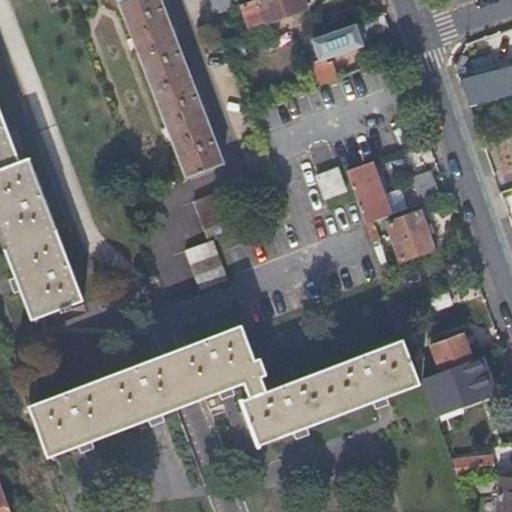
[(221,162),(159,0),(116,0),(183,177),(221,162)]
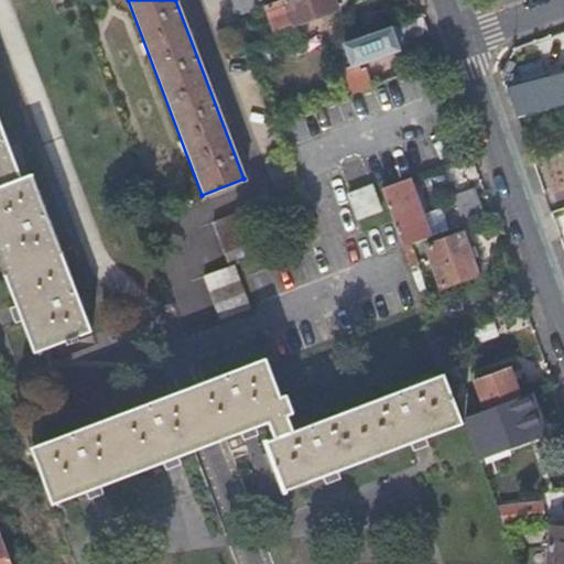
[(230,0),(235,13),(262,2),(260,0),(230,0)]
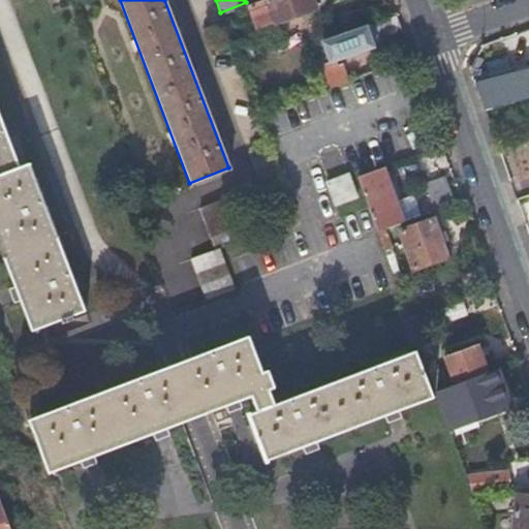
[(251,0),(246,2),(253,25),(272,18),(274,21),(315,5),(314,3),(319,1),(319,0),(251,0)]
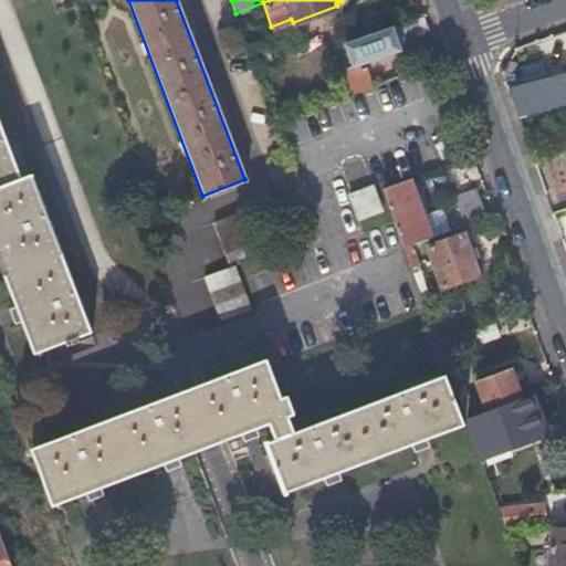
[(331,48),(347,93),(360,88),(370,85),(364,66),(354,71),(352,65),(398,49),(396,42),(428,31),(422,14),(331,48)]
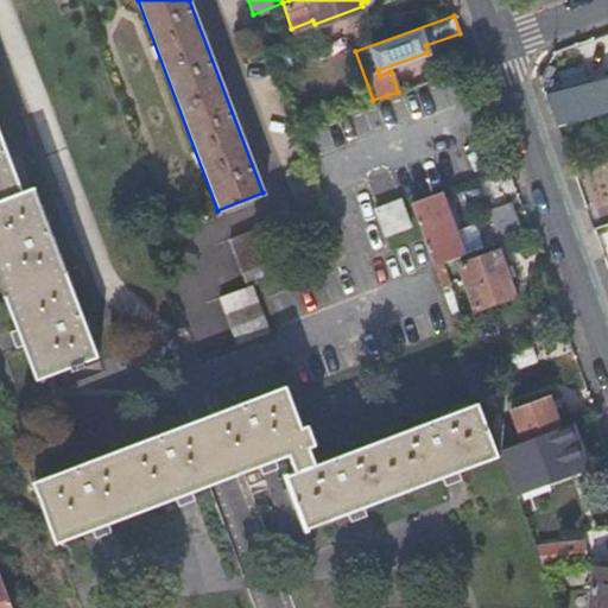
[(461,51),(449,56),(454,69),(464,64),(461,51)]
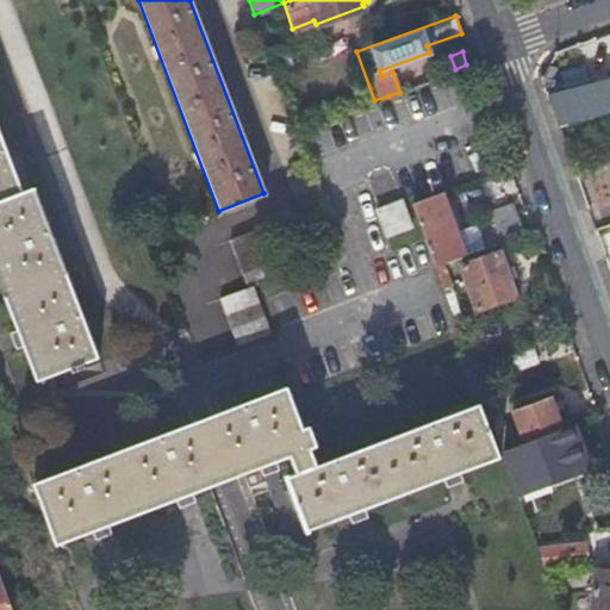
[(593,88),(609,83),(609,74),(591,81),(593,88)]
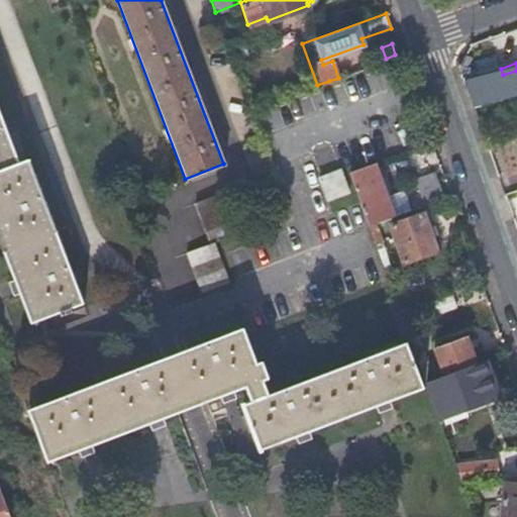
[(516,71),(503,75),(501,69),(462,82),(473,109),(516,96),(516,71)]
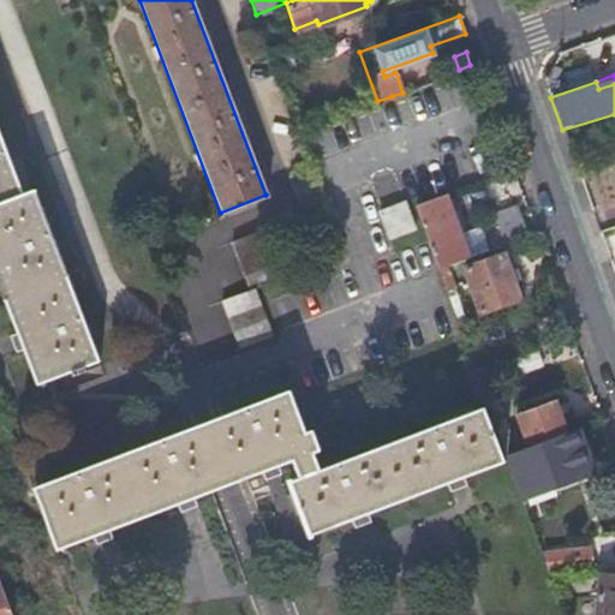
[(0,285),(35,377),(64,366),(67,364),(70,371),(84,365),(82,359),(96,354),(87,330),(90,329),(85,317),(83,318),(31,184),(21,187),(0,133),(0,285)]
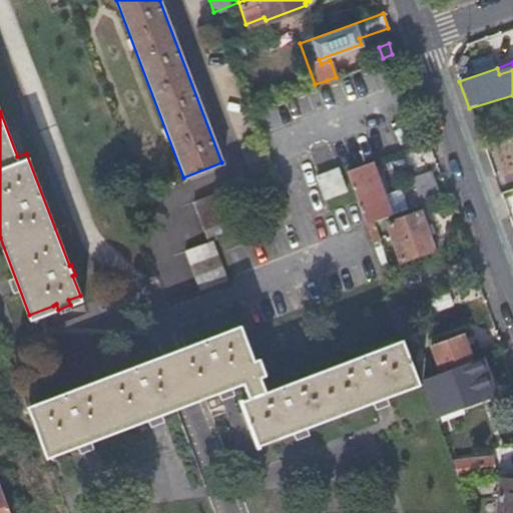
[(389,213),(370,160),(369,160),(345,169),(364,222),(380,216),(389,213)]
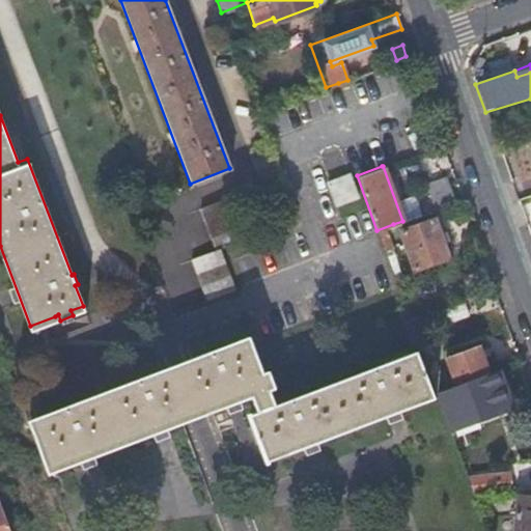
[(346,172),(324,179),(333,204),(355,196),(346,172)]
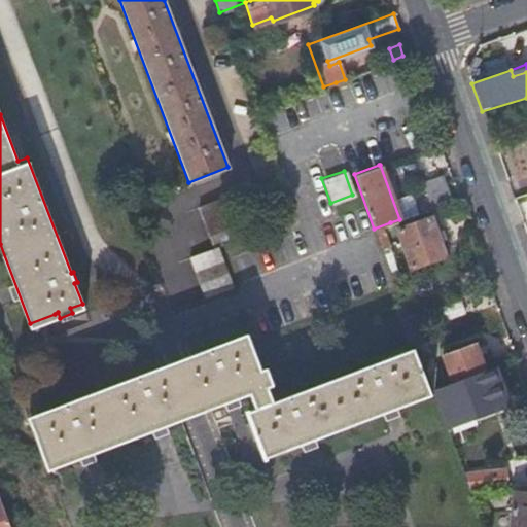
[(422,181),(431,208),(451,201),(442,174),(422,181)]
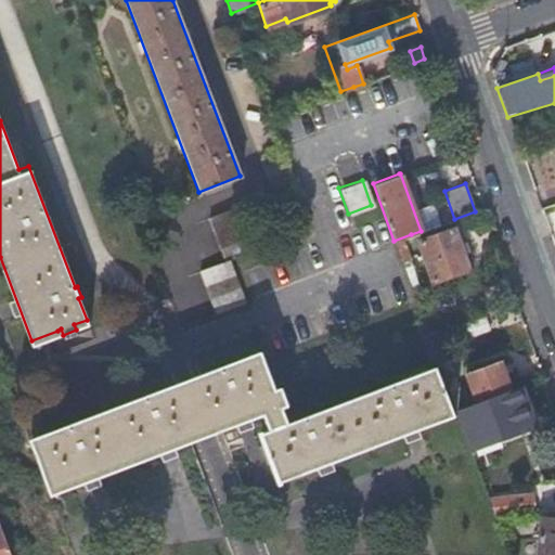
[(255,250),(239,206),(207,218),(223,260),(198,269),(214,311),(245,300),(230,259),(255,250)]
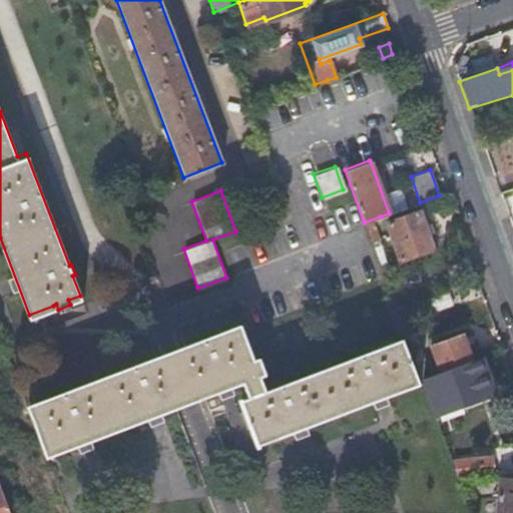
[(380,216),(364,222),(379,264),(380,267),(400,260),(433,247),(419,209),(386,222),(391,235),(387,236),(380,216)]
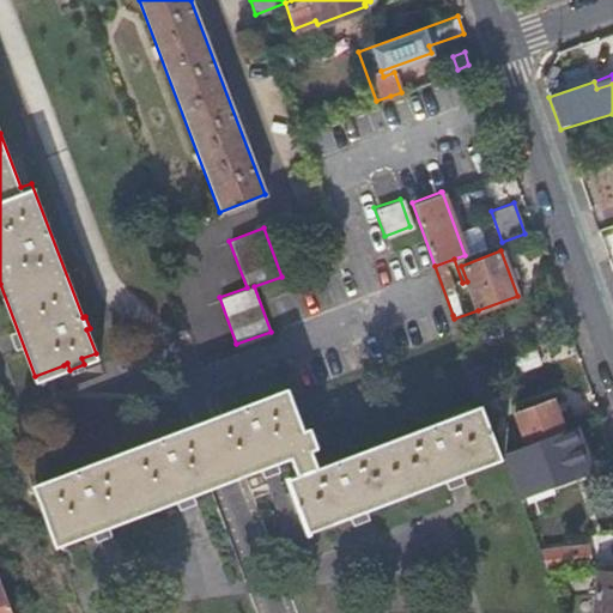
[(535,349),(508,359),(516,380),(542,369),(535,349)]
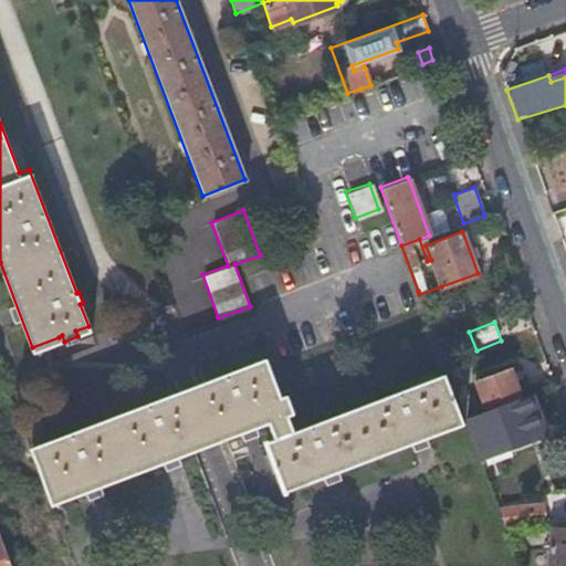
[(444,335),(435,338),(456,396),(464,392),(444,335)]
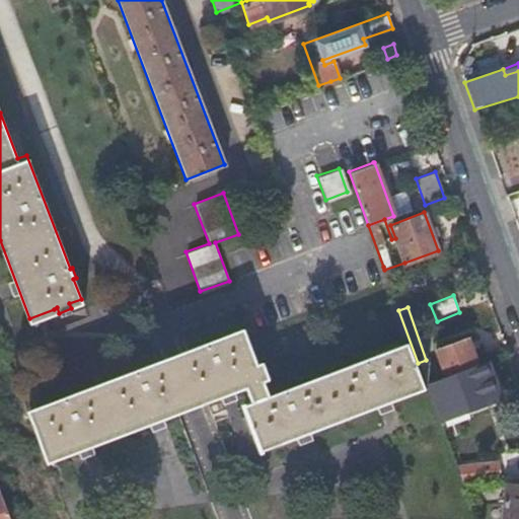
[(235,355),(250,349),(242,329),(228,335),(235,355)]
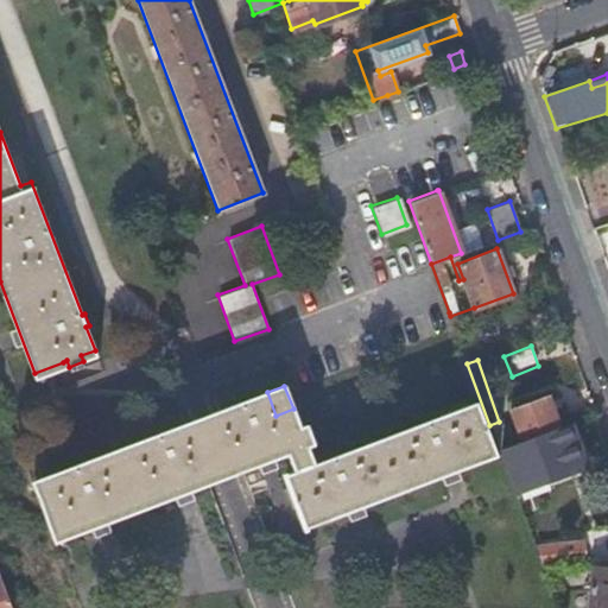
[(301,428),(293,409),(276,416),(267,392),(248,400),(271,462),(287,456),(293,472),(284,475),(303,527),(494,457),(474,401),(314,462),(308,447),(312,444),(306,425),(301,428)]
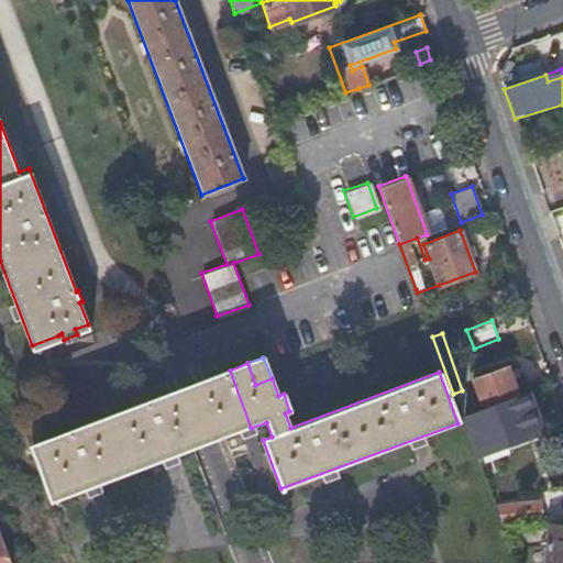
[(482,408),(516,395),(506,364),(471,377),(477,397),(482,408)]
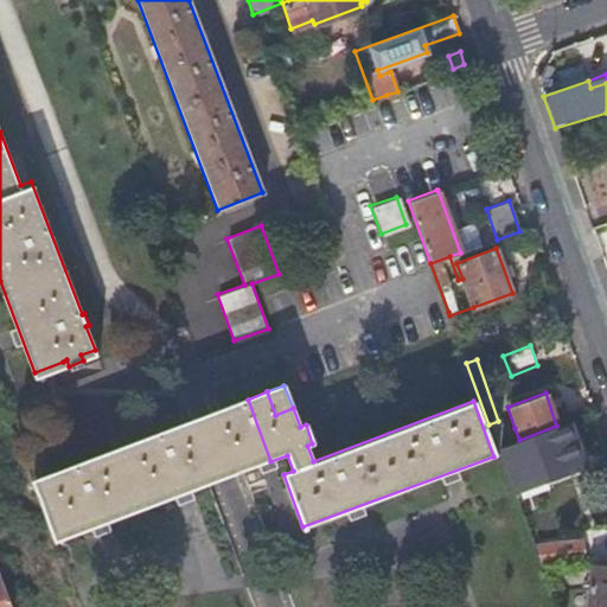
[(230,477),(270,461),(248,400),(209,414),(98,457),(122,518),(230,477)]
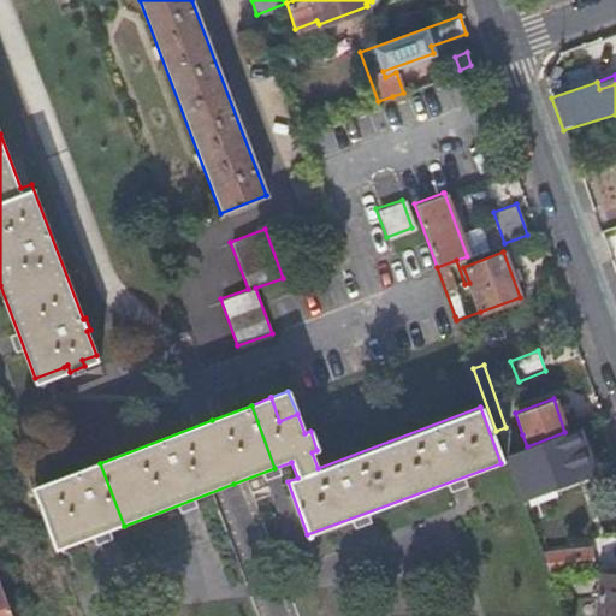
[(496,431),(504,455),(527,446),(522,434),(514,437),(509,426),(505,427),(496,431)]
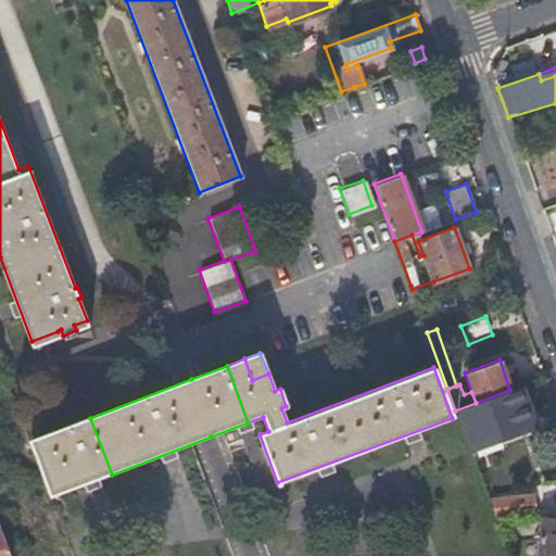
[(476,403),(455,411),(467,445),(530,420),(517,387),(509,390),(476,403)]
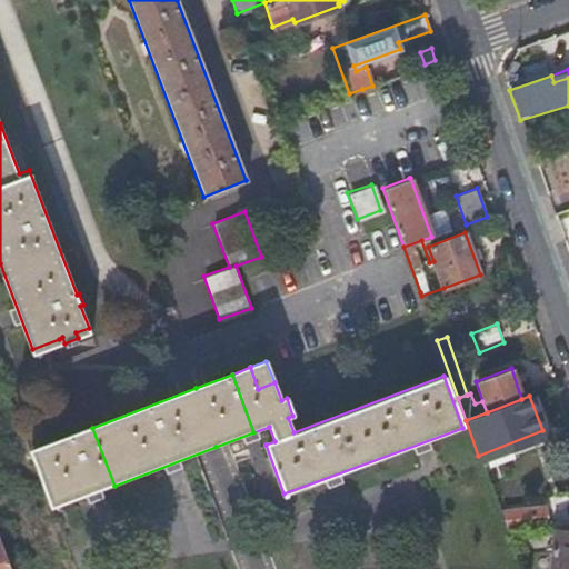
[(55,509),(115,486),(92,428),(32,450),(55,509)]
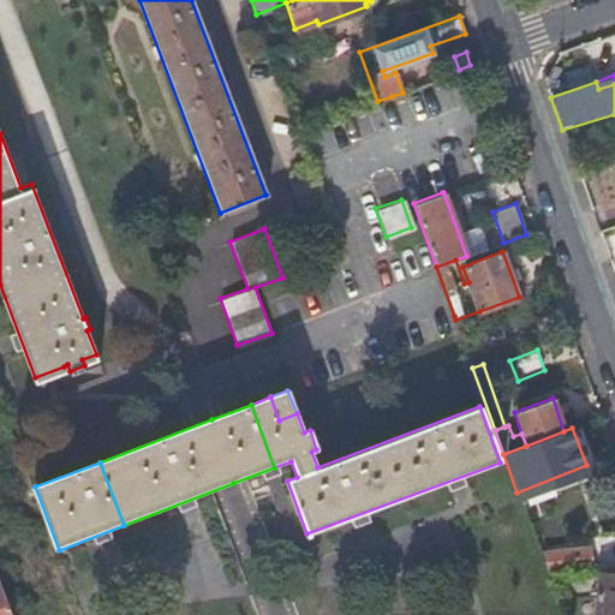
[(539,553),(547,573),(590,567),(587,547),(539,553)]
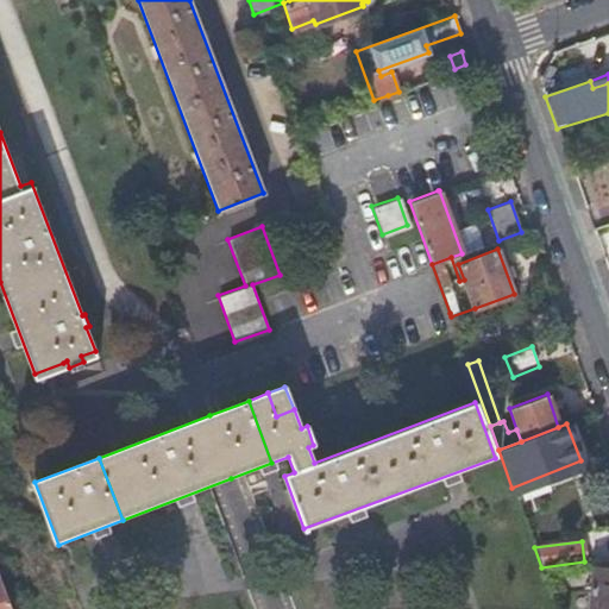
[(608,608),(608,569),(591,567),(588,608),(608,608)]
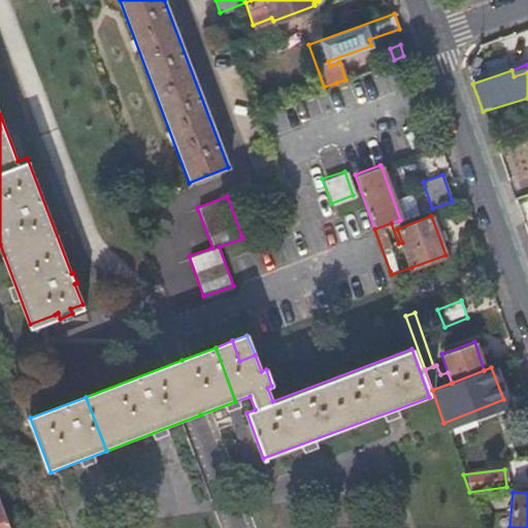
[(0,527),(10,527),(0,500),(0,527)]
